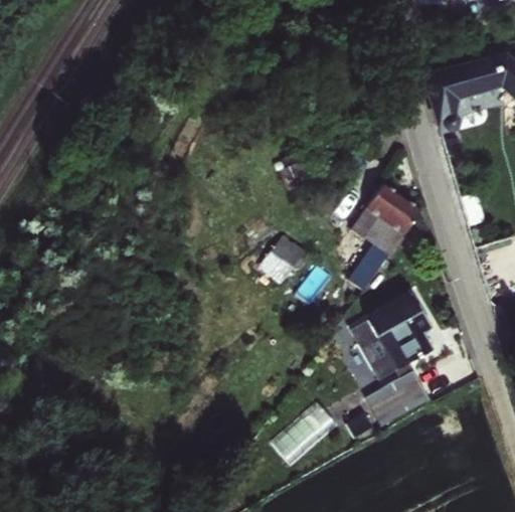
[(425,83),(438,125),(450,129),(454,125),(457,120),(451,115),(456,96),(499,84),(514,98),(514,59),(513,62),(504,54),(464,66),(462,59),(430,69),(431,75),(425,83)]
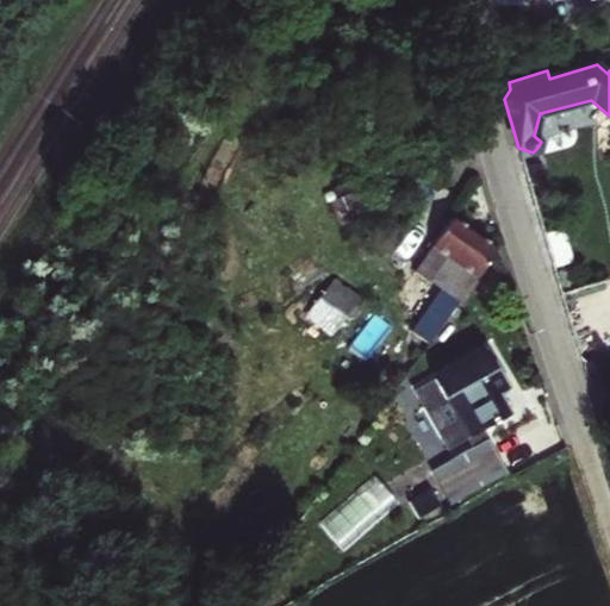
[(415,331),(430,342),(498,249),(475,233),(454,218),(415,272),(444,291),(415,331)]
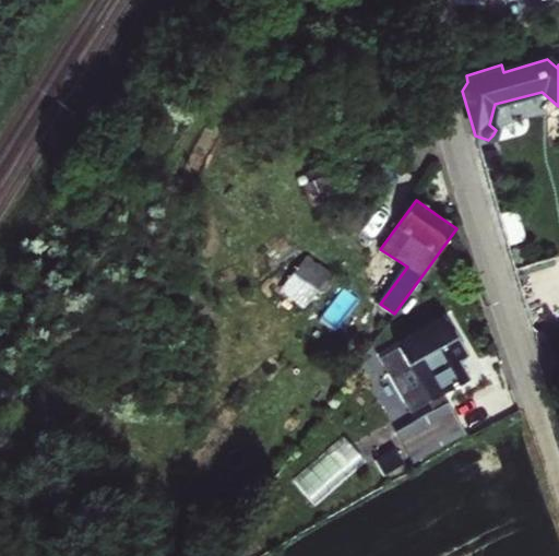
[(331,274),(307,257),(283,290),(308,307),(331,274)]
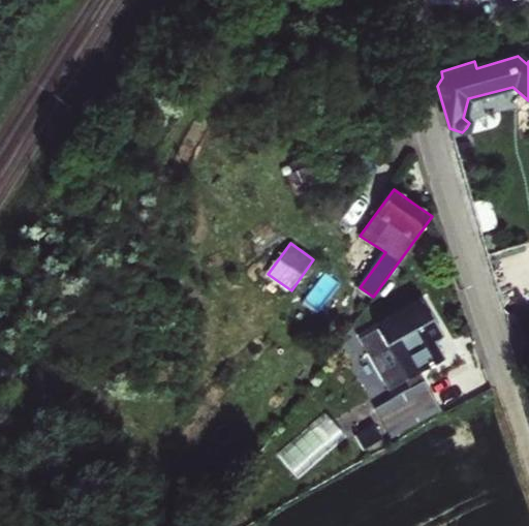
[(378,328),(424,304),(418,295),(373,319),(378,328)]
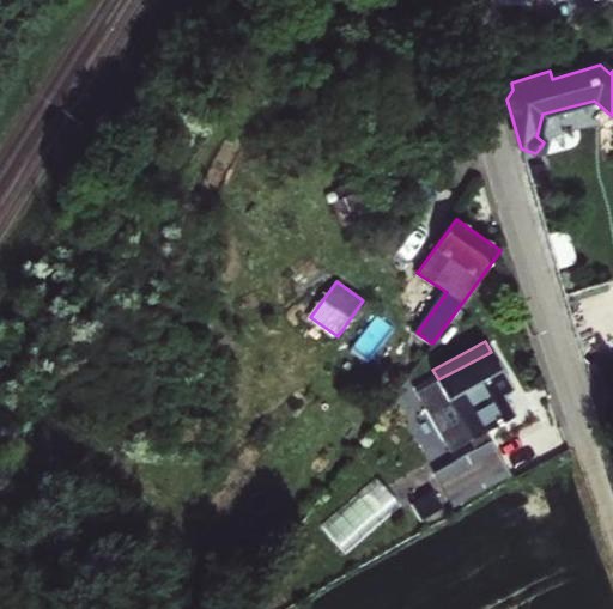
[(417,391),(450,450),(513,416),(508,406),(502,395),(513,390),(491,352),(438,379),(417,391)]
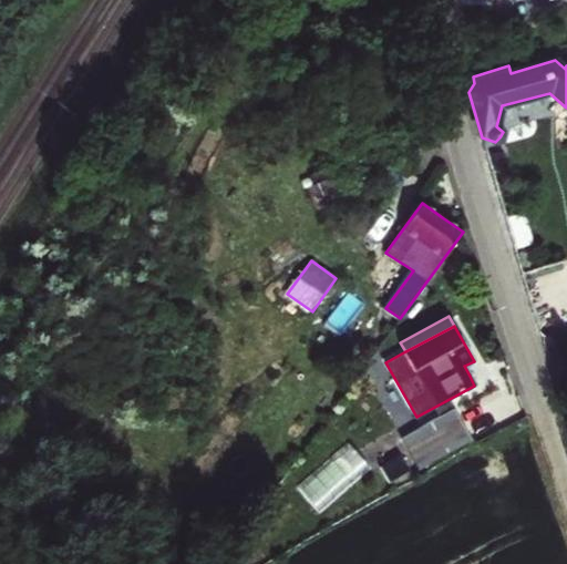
[(453,409),(402,437),(420,468),(470,438),(453,409)]
